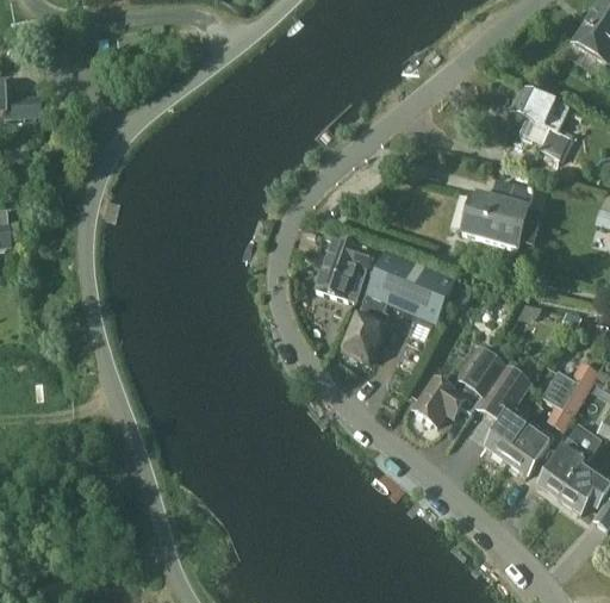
[(574,42),(605,62),(609,55),(609,4),(603,0),(601,0),(595,11),(596,12),(587,24),(586,23),(574,42)]
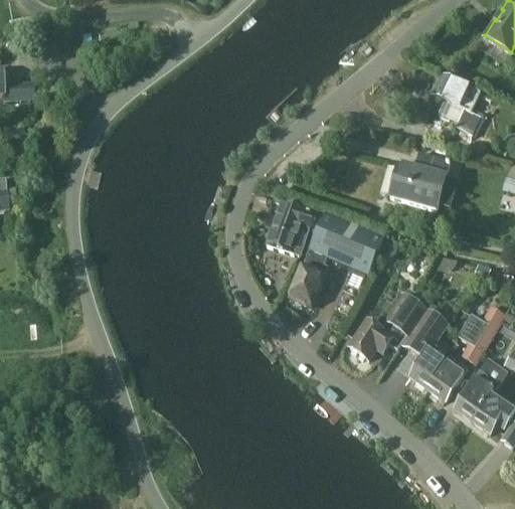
[(0,67),(0,95),(3,95),(4,100),(33,97),(31,79),(3,81),(2,67),(0,67)]
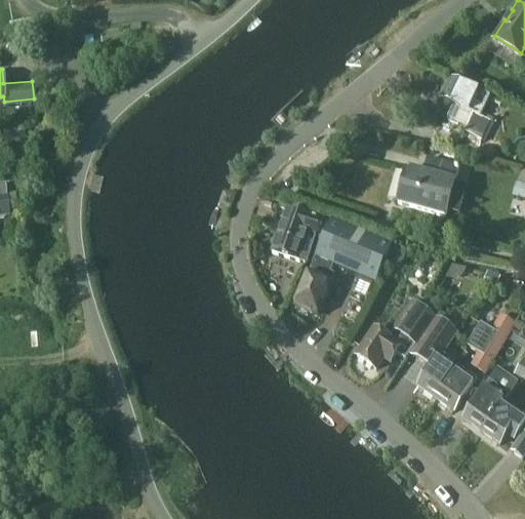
[(489,91),(450,71),(440,91),(480,111),(489,91)]
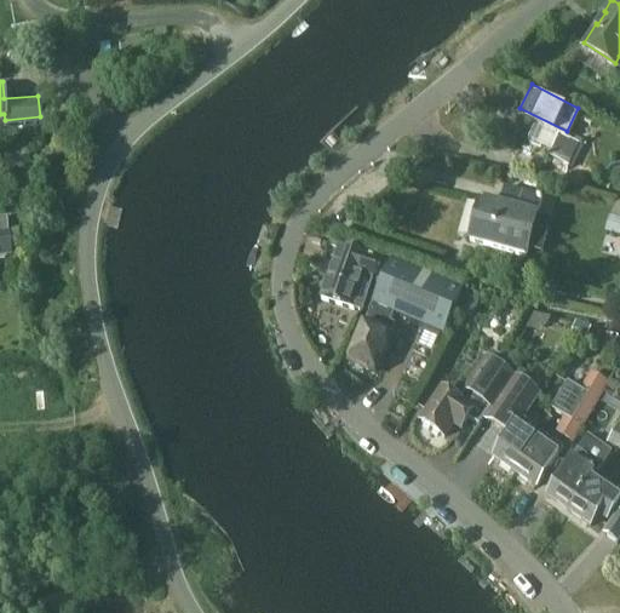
[(560,130),(549,152),(569,161),(579,138),(560,130)]
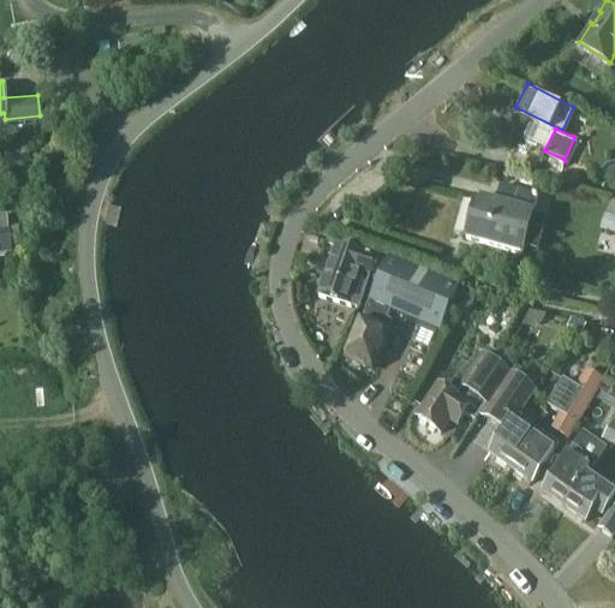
[(466,232),(521,246),(537,189),(501,178),(495,197),(477,192),(466,232)]
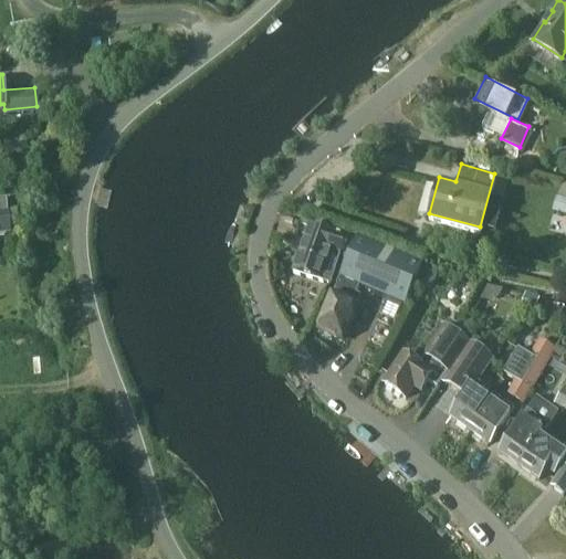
[(565,179),(562,178),(557,191),(553,207),(565,210),(565,179)]
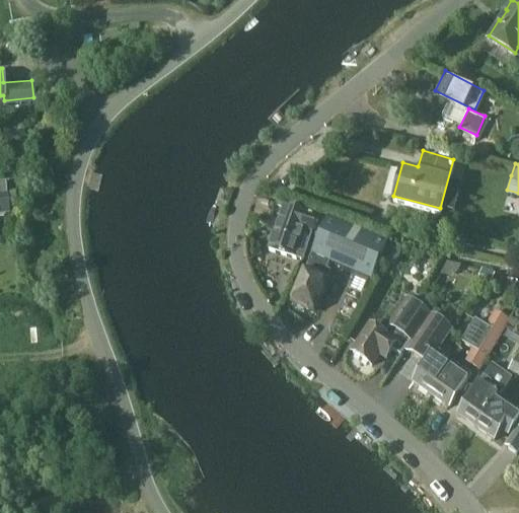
[(270,244),(294,252),(296,253),(304,257),(312,231),(319,213),(284,201),(270,244)]
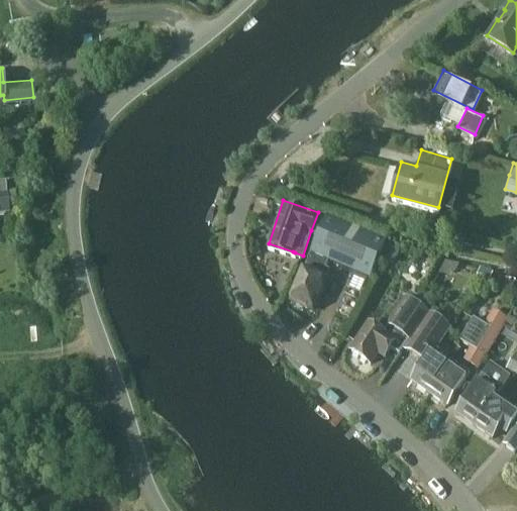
[(385,237),(327,211),(291,295),(312,304),(327,269),(323,267),(327,257),(369,275),(385,237)]
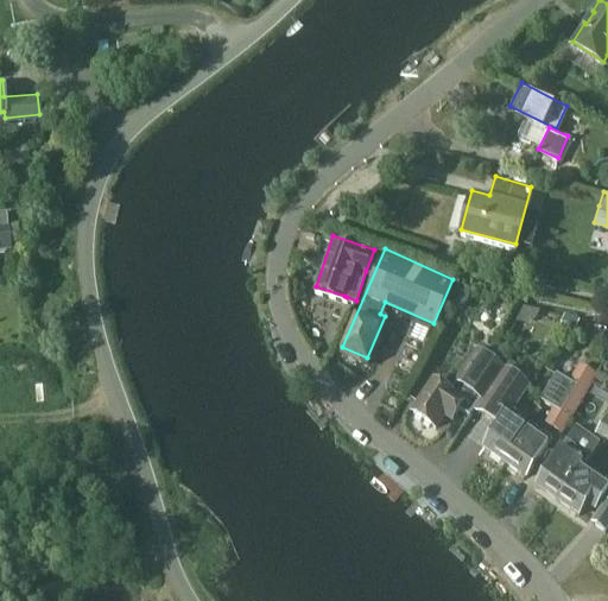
[(581,315),(565,309),(559,326),(575,331),(581,315)]
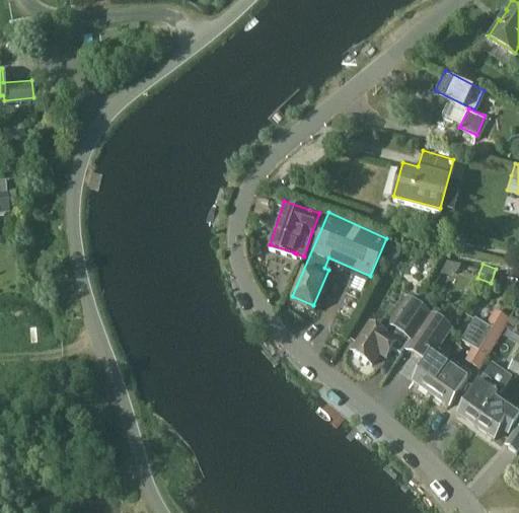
[(392,345),(400,351),(428,309),(421,304),(425,298),(412,289),(384,331),(371,320),(353,347),(372,360),(379,349),(386,354),(392,345)]
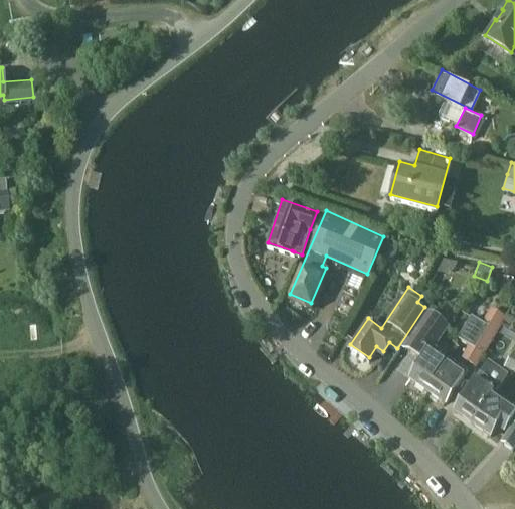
[(476,363),(505,313),(491,304),(483,319),(474,314),(459,337),(469,343),(462,353),(476,363)]
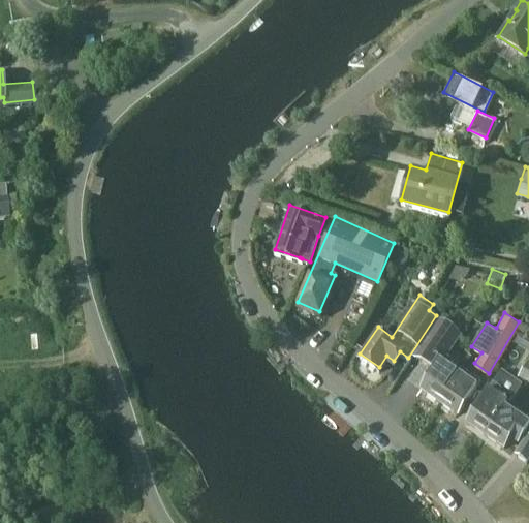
[(439,396),(458,370),(447,363),(453,357),(447,354),(446,355),(443,352),(459,331),(440,317),(415,352),(433,365),(421,383),(439,396)]
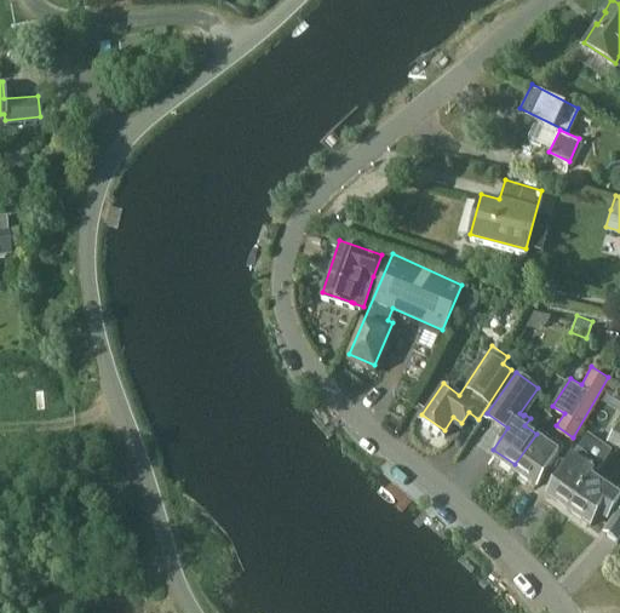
[(619,419),(618,419),(607,437),(619,445),(619,419)]
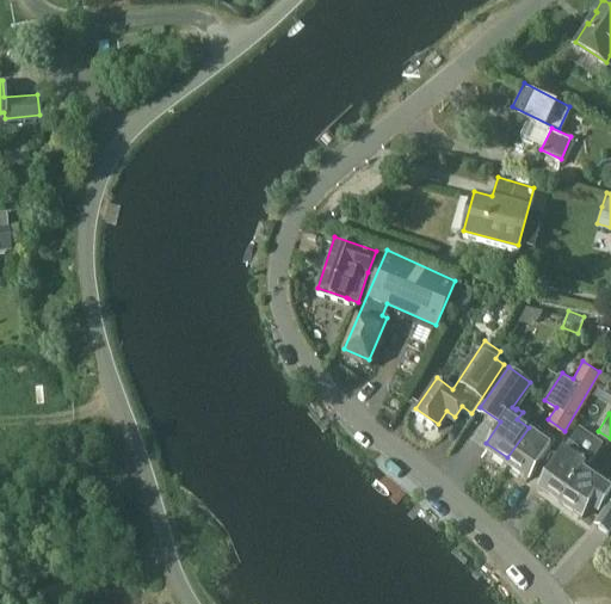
[(531,423),(529,427),(507,457),(528,473),(553,438),(554,436),(549,433),(550,431),(545,427),(543,431),(531,423)]
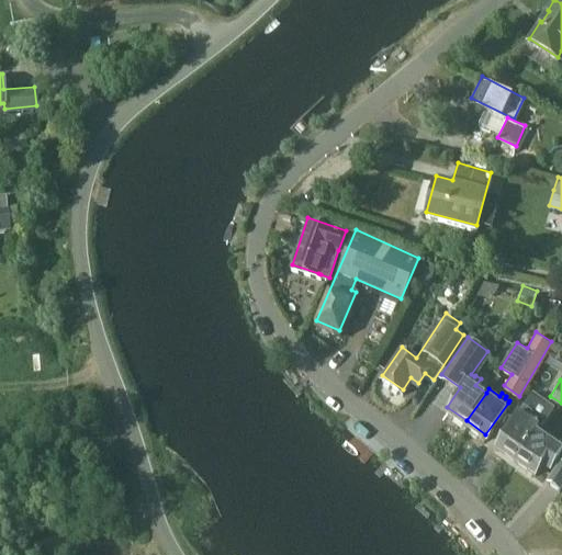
[(534,389),(496,442),(516,456),(537,427),(539,428),(541,426),(541,425),(555,405),(534,389)]
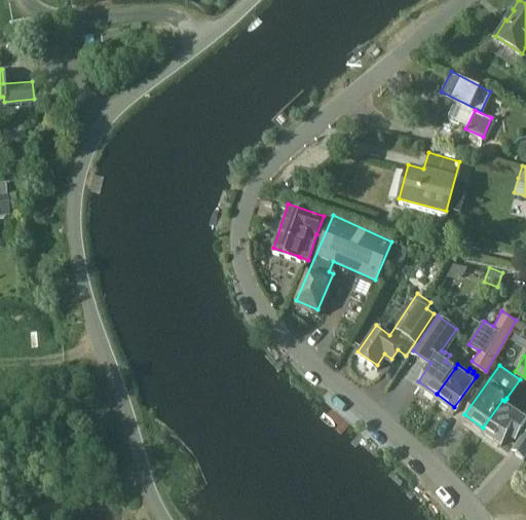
[(502,400),(483,428),(482,428),(500,440),(510,425),(517,431),(525,418),(516,411),(519,407),(506,399),(504,401),(502,400)]
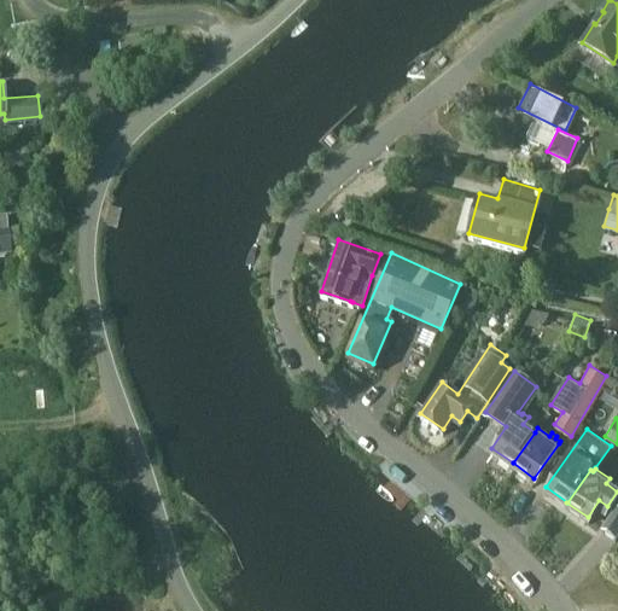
[(617,504),(602,525),(614,534),(617,528),(617,504)]
